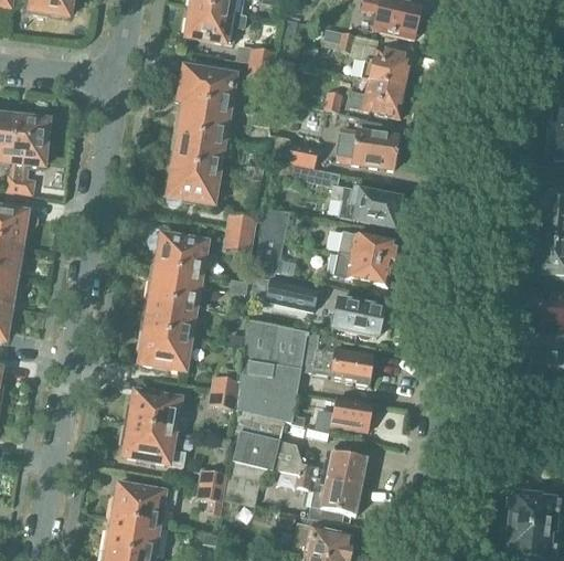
[(0,0),(0,6),(12,7),(13,0),(31,0),(30,10),(33,10),(32,12),(48,14),(49,13),(70,17),(70,12),(72,12),(74,0),(0,0)]
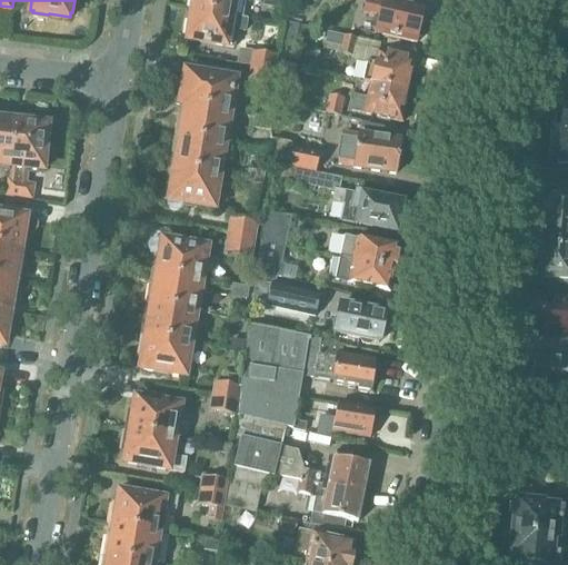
[(191,0),(190,6),(192,6),(192,7),(232,13),(242,16),(245,0),(191,0)]
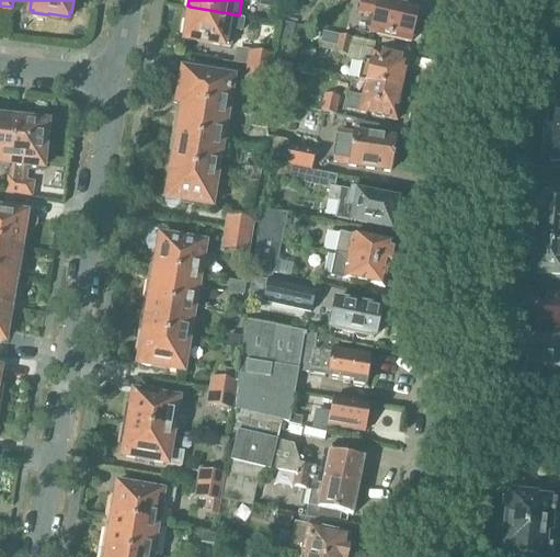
[(360,0),(357,11),(374,14),(369,30),(412,40),(412,35),(416,34),(419,25),(415,21),(419,7),(391,0),(360,0)]
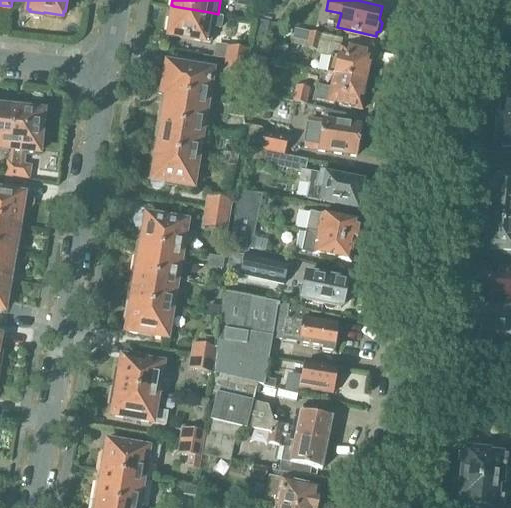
[(169,15),(167,29),(169,29),(168,33),(204,40),(204,39),(211,41),(214,25),(222,26),(224,15),(218,14),(209,12),(173,6),(171,16),(169,15)]
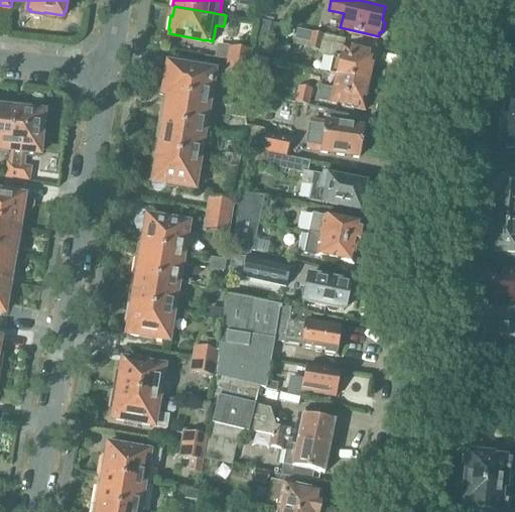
[(259,17),(255,37),(265,40),(270,20),(259,17)]
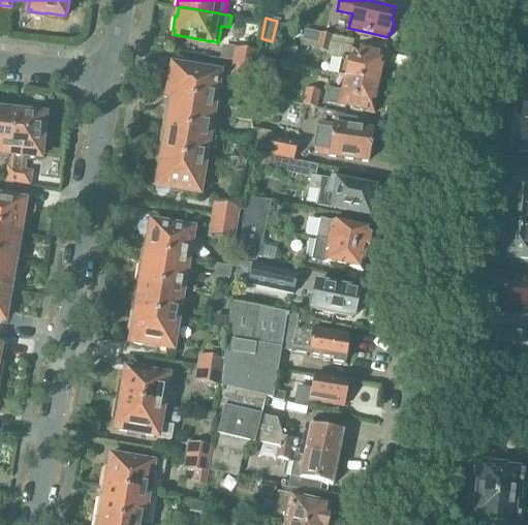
[(306,27),(303,41),(319,45),(319,47),(328,49),(327,53),(341,56),(338,71),(379,82),(383,65),(385,65),(387,54),(351,45),(353,38),(306,27)]
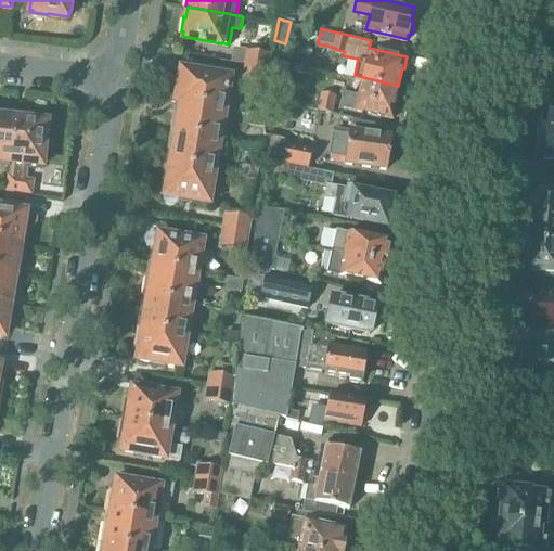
[(247,49),(245,63),(269,66),(271,52),(247,49)]
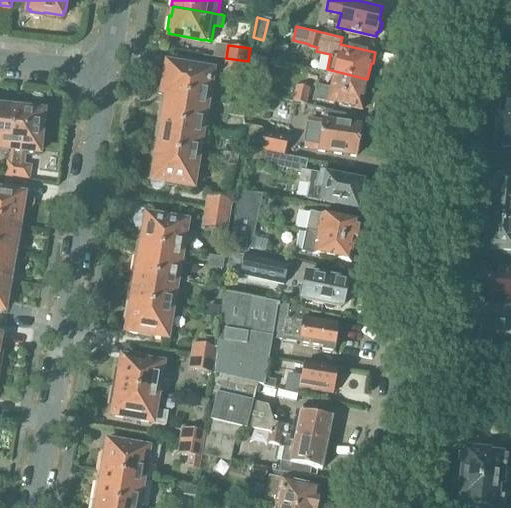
[(226,58),(224,70),(246,74),(248,61),(226,58)]
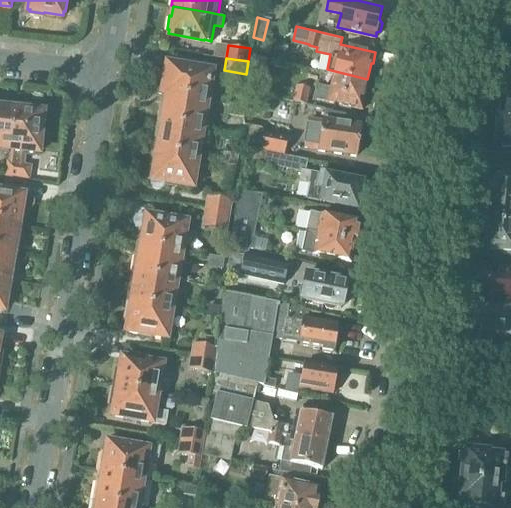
[(161,72),(158,89),(169,91),(208,98),(213,69),(167,61),(165,73),(161,72)]
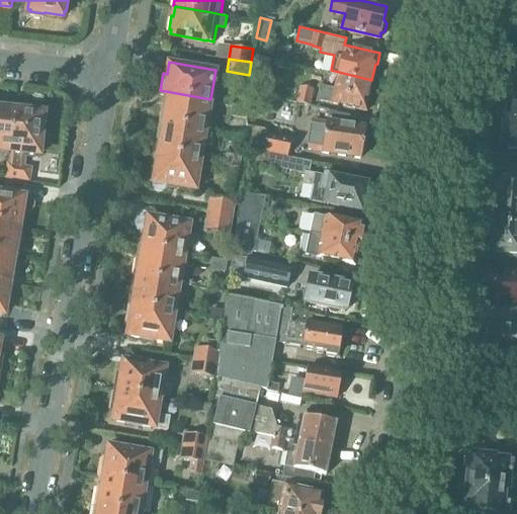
[(323,84),(320,97),(367,108),(370,96),(367,96),(371,80),(331,70),(330,73),(337,74),(334,86),(323,84)]
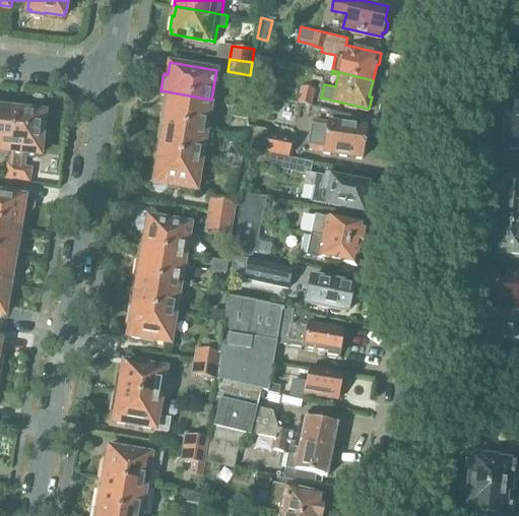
[(251,79),(248,90),(265,94),(268,82),(251,79)]
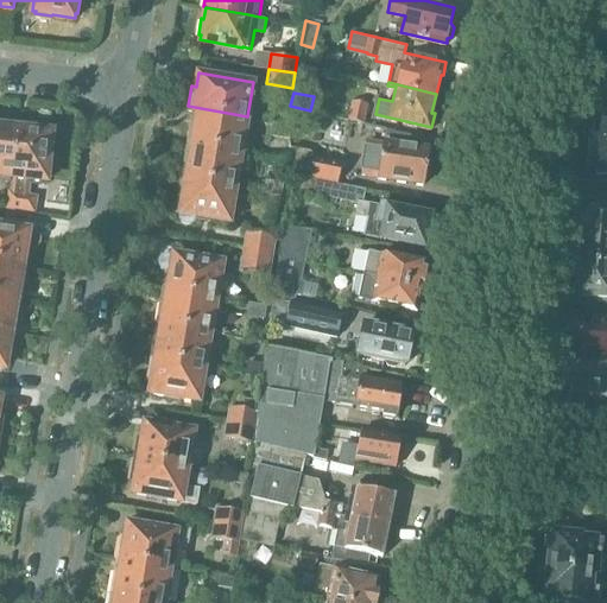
[(353,99),(349,114),(361,118),(366,101),(353,99)]
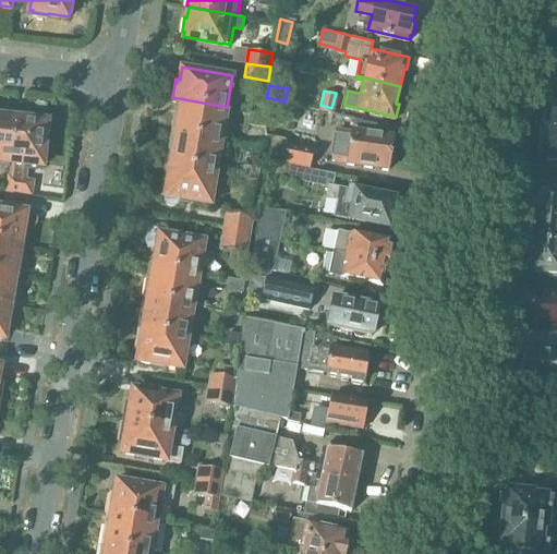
[(172,97),(172,99),(181,100),(179,111),(176,111),(172,130),(221,137),(227,107),(184,99),(172,97)]
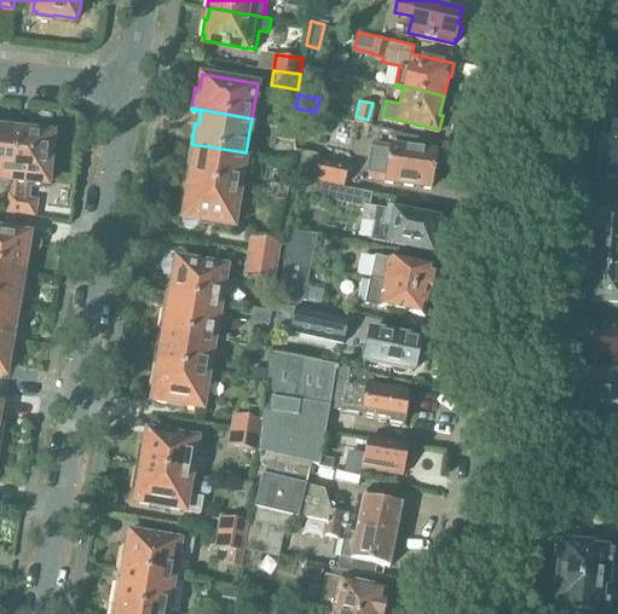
[(594,128),(594,145),(617,146),(617,113),(599,113),(598,129),(594,128)]
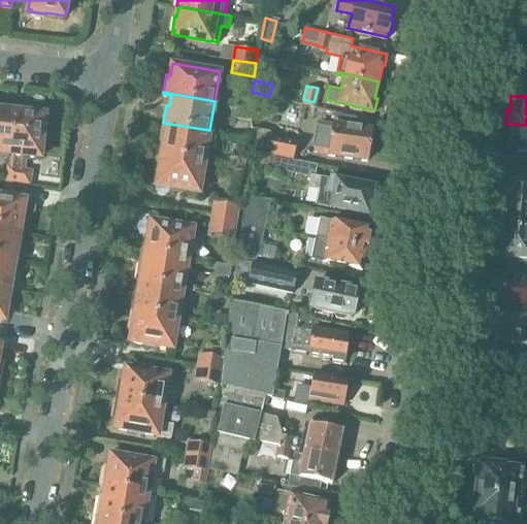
[(0,151),(9,153),(14,109),(15,109),(15,106),(0,104),(0,151)]
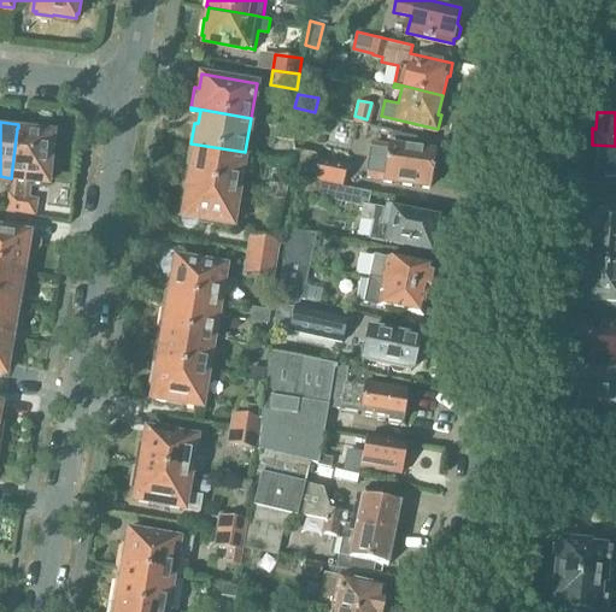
[(279,123),(276,135),(294,137),(295,127),(293,125),(279,123)]
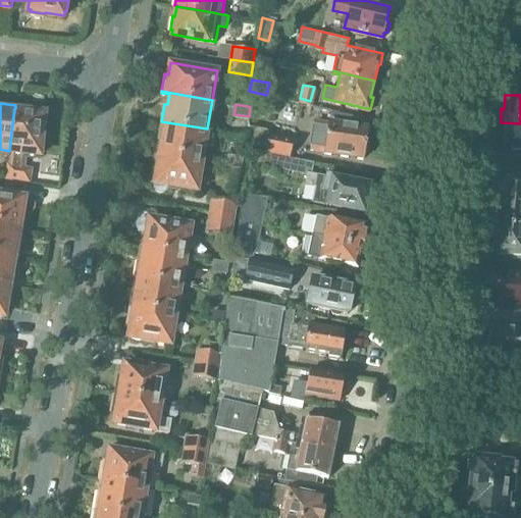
[(14,108),(9,151),(11,151),(10,163),(24,166),(27,152),(40,154),(41,151),(43,151),(45,137),(42,136),(45,108),(25,106),(25,109),(15,108),(14,108)]
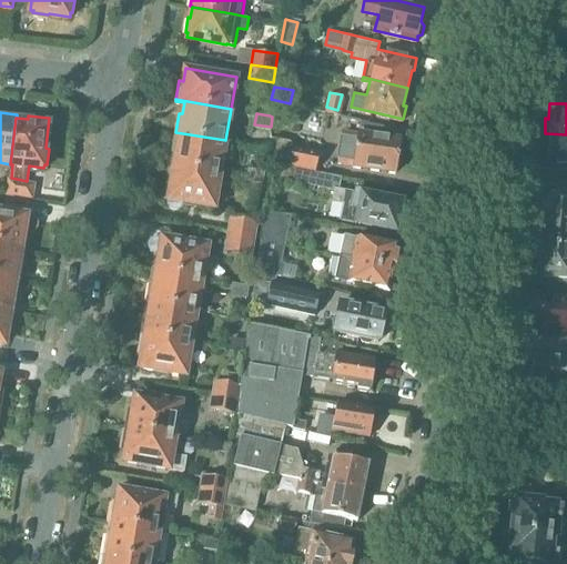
[(342,130),(337,160),(354,162),(354,163),(396,170),(402,137),(358,130),(358,132),(342,130)]
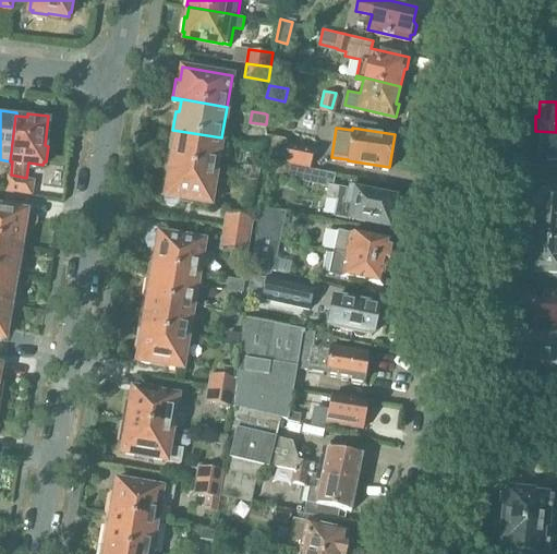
[(167,160),(167,163),(171,163),(216,170),(221,137),(172,130),(169,151),(172,151),(171,161),(167,160)]
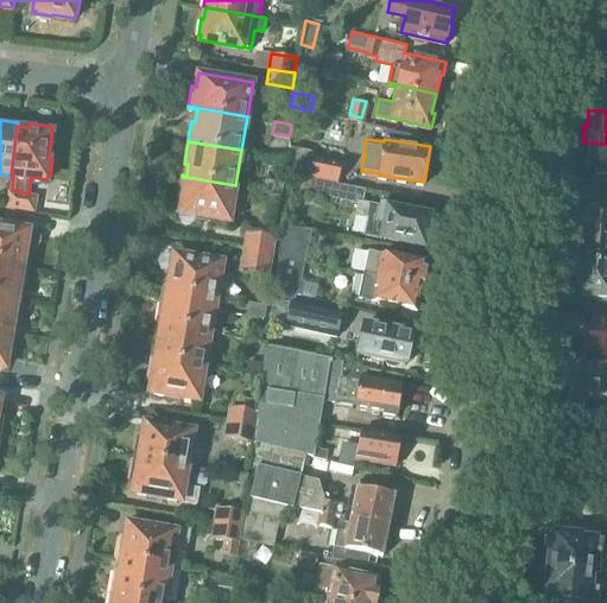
[(606,144),(583,143),(582,159),(586,159),(585,176),(602,177),(606,177),(606,144)]
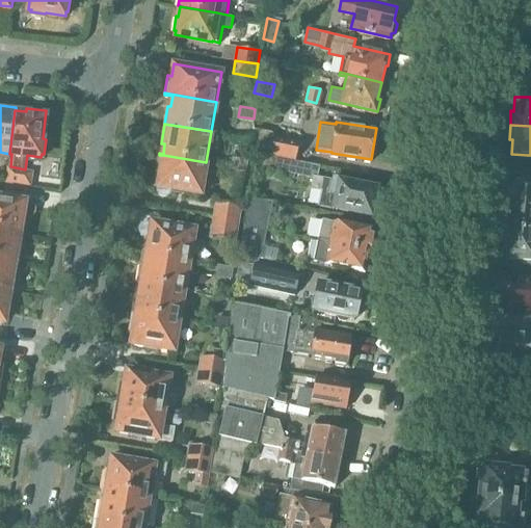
[(255,128),(255,151),(257,151),(271,154),(294,159),(298,140),(274,135),(275,132),(273,132),(255,128)]
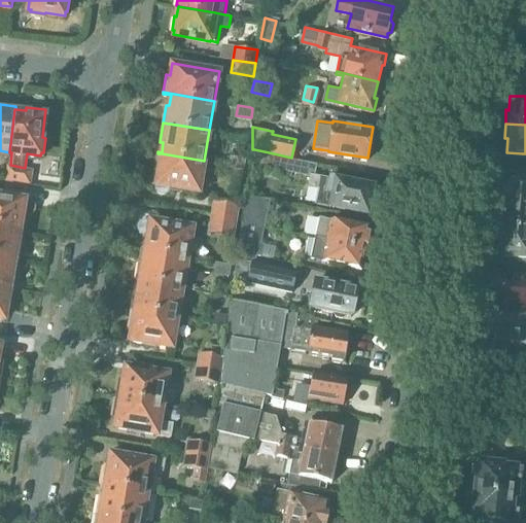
[(254,149),(252,162),(310,175),(312,175),(313,174),(315,163),(291,158),(269,152),(254,149)]
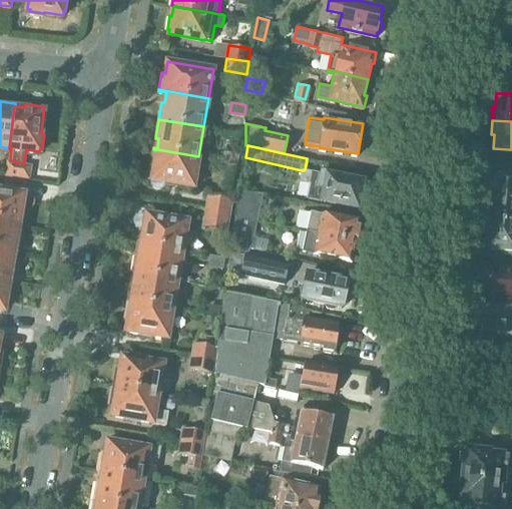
[(153,149),(150,166),(153,167),(151,179),(153,179),(153,180),(153,181),(153,182),(153,183),(153,184),(154,185),(154,186),(155,187),(156,188),(157,188),(158,189),(159,189),(160,189),(161,189),(162,189),(163,189),(163,188),(164,188),(165,187),(166,186),(167,185),(167,184),(167,183),(168,183),(168,181),(193,185),(198,156),(157,149),(153,149)]
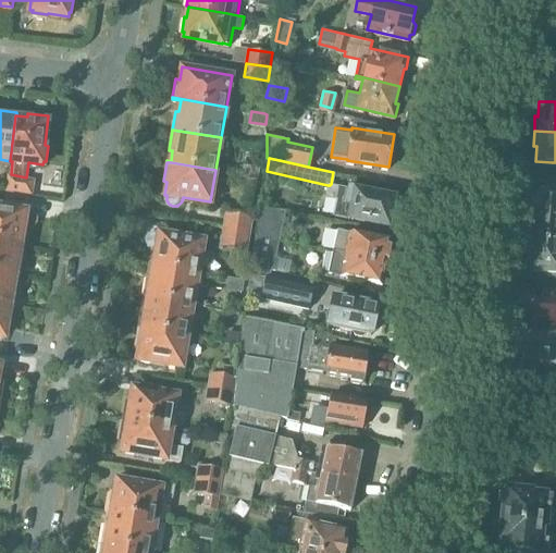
[(245,164),(243,175),(259,177),(261,167),(245,164)]
